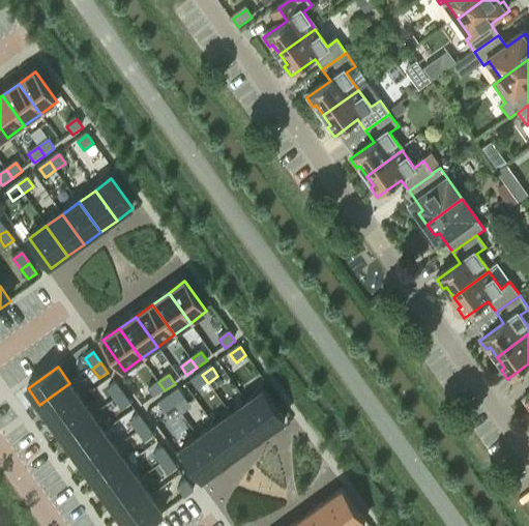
[(202,375),(192,382),(198,390),(208,383),(202,375)]
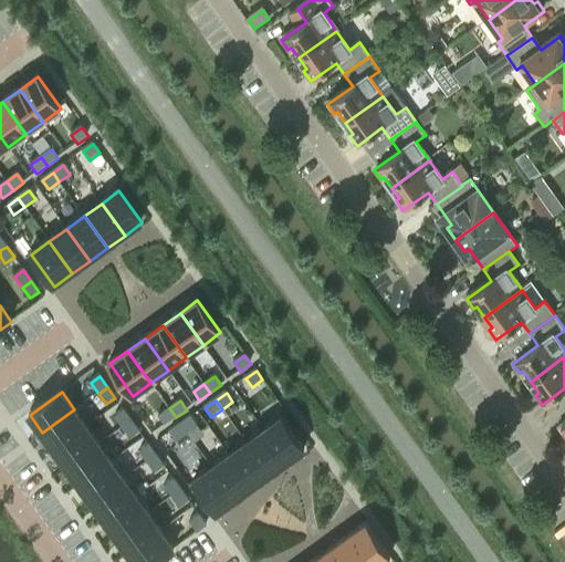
[(169,408),(158,416),(165,425),(176,417),(169,408)]
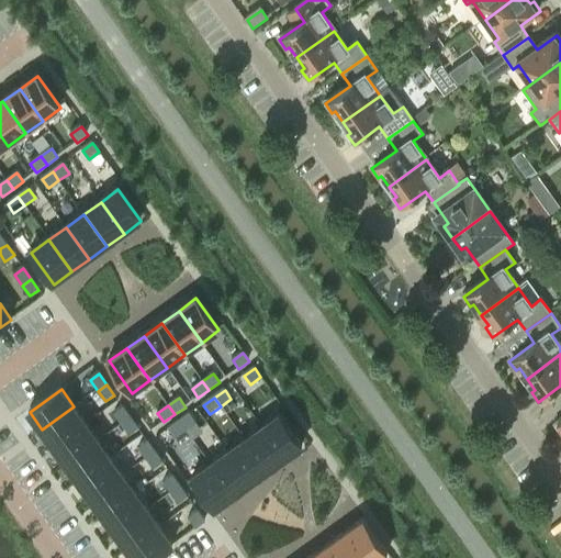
[(74,406),(42,430),(54,447),(87,424),(74,406)]
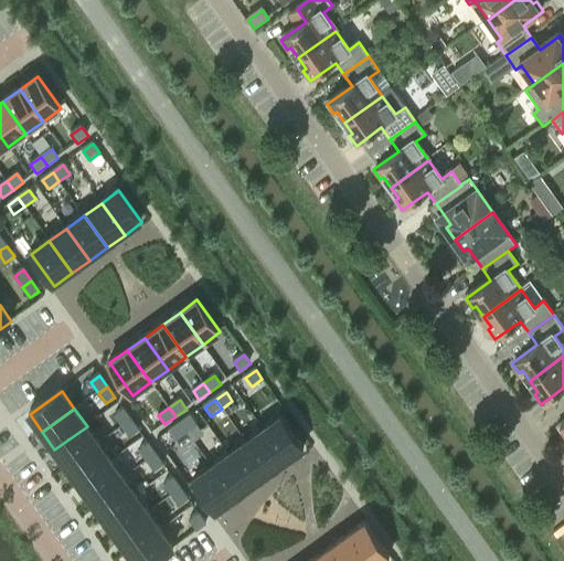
[(124,410),(115,416),(123,427),(131,421),(124,410)]
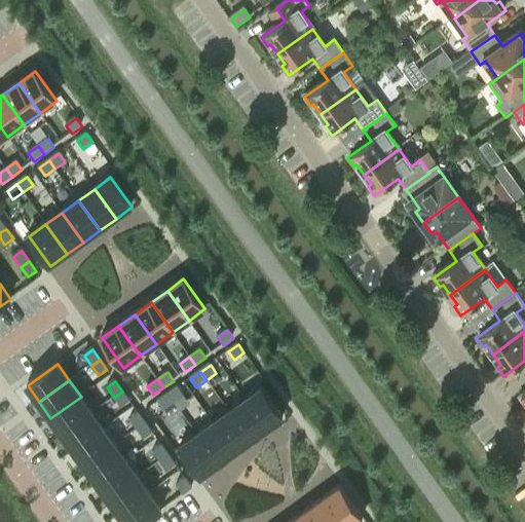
[(178,387),(169,395),(174,403),(184,396),(178,387)]
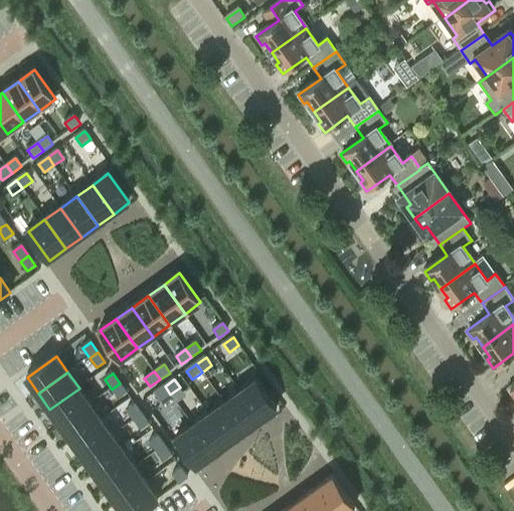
[(257,380),(240,391),(262,420),(278,409),(257,380)]
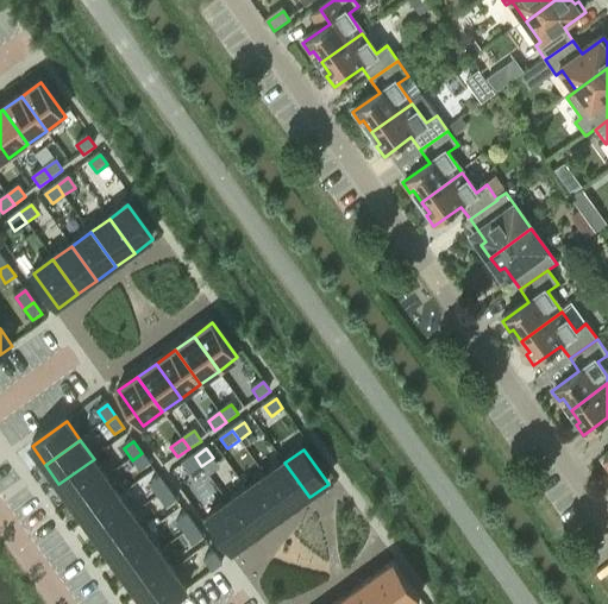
[(142,453),(132,460),(140,472),(150,465),(142,453)]
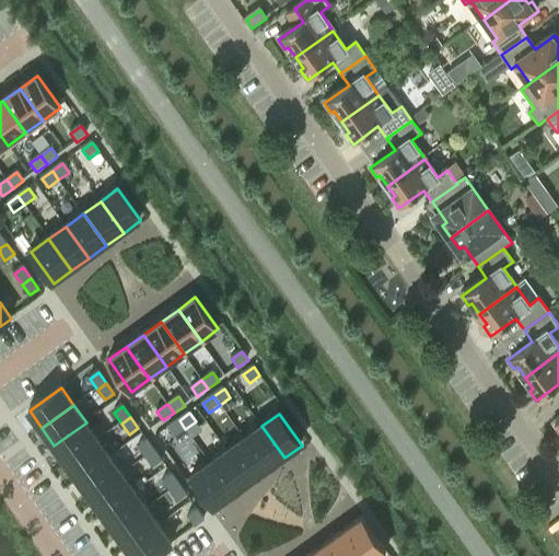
[(179,420),(169,428),(175,437),(185,429),(179,420)]
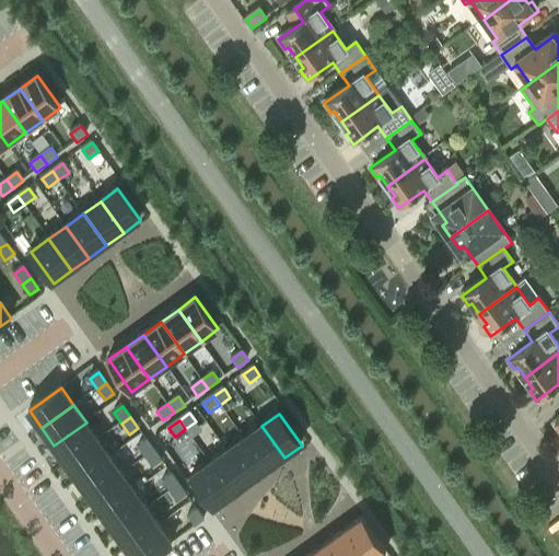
[(86,423),(54,446),(67,463),(99,440),(86,423)]
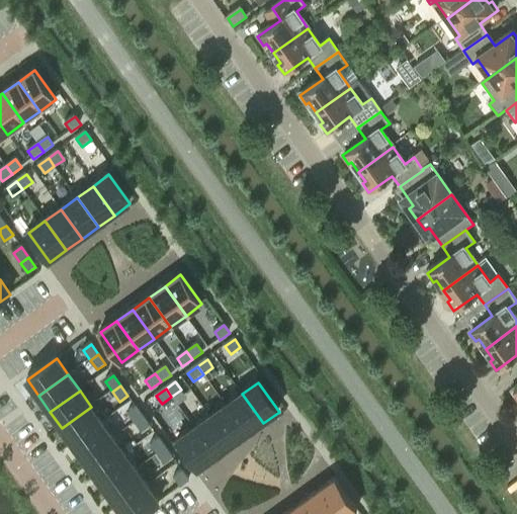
[(242,394),(226,406),(247,435),(263,423),(242,394)]
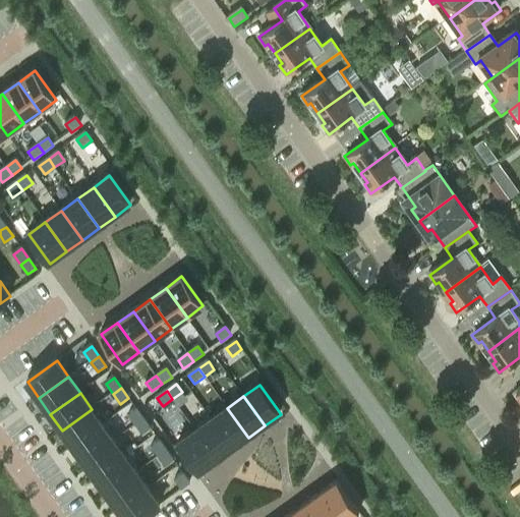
[(227,408),(211,419),(232,449),(248,438),(227,408)]
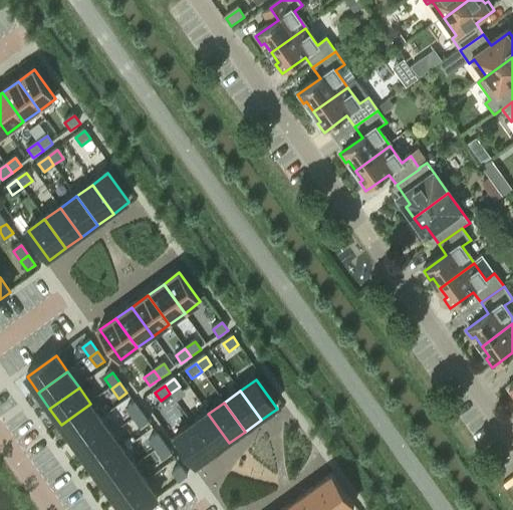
[(90,404),(61,425),(72,441),(101,420),(90,404)]
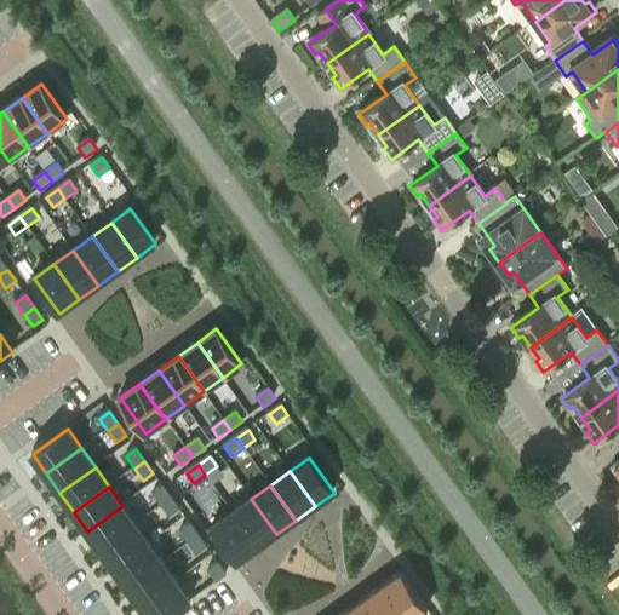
[(164,487),(153,494),(161,506),(171,499),(164,487)]
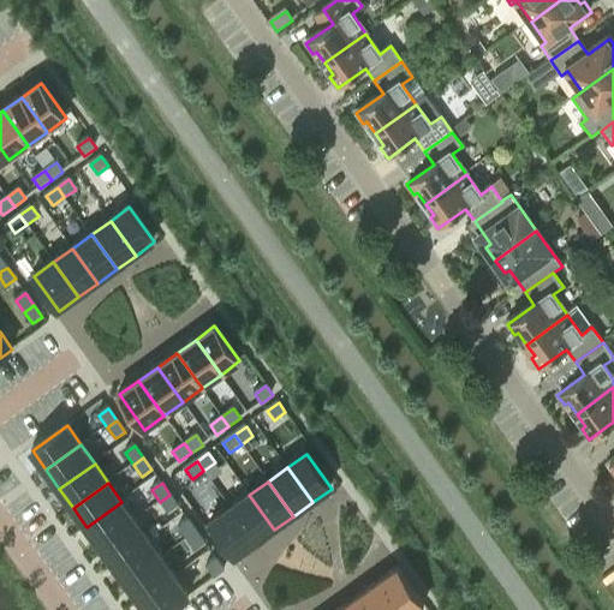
[(170,495),(160,502),(168,514),(179,507),(170,495)]
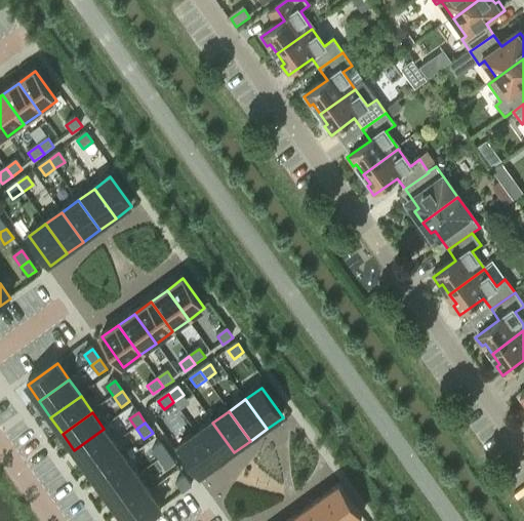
[(212,423),(196,434),(217,465),(234,452),(212,423)]
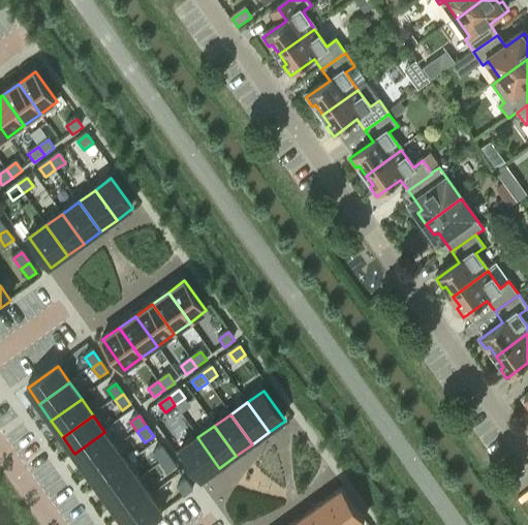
[(104,432),(74,454),(86,469),(117,448),(104,432)]
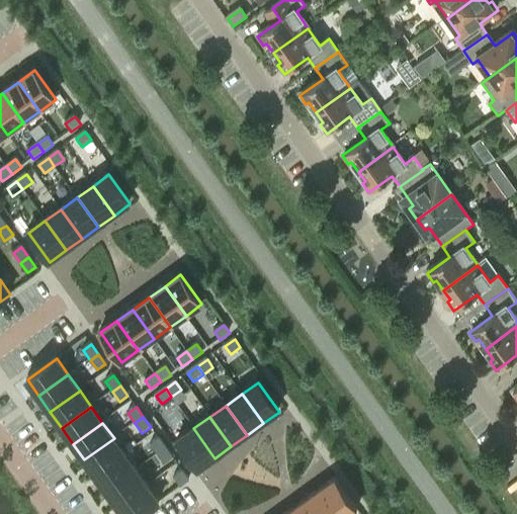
[(193,428),(177,440),(198,469),(214,458),(193,428)]
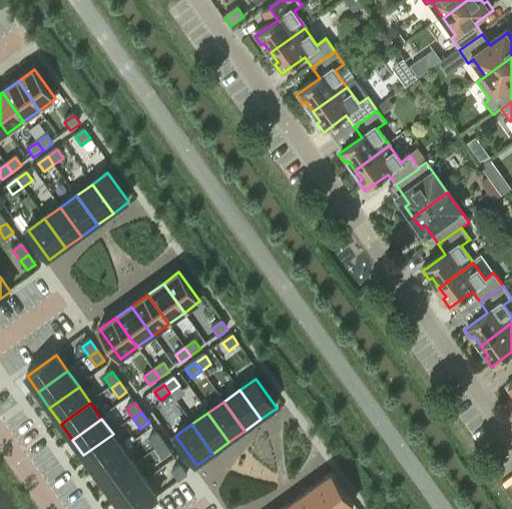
[(113,434),(83,455),(95,471),(124,450),(113,434)]
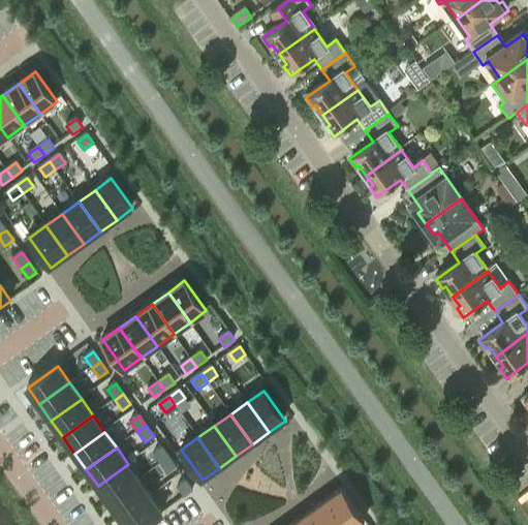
[(162,449),(154,454),(161,464),(169,458),(162,449)]
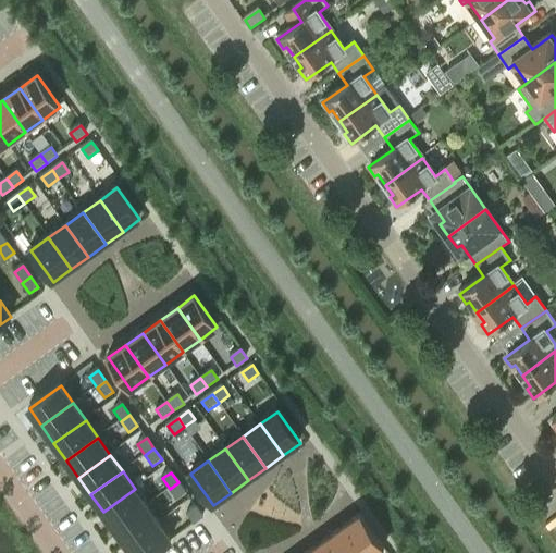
[(178,482),(170,489),(177,500),(186,493),(178,482)]
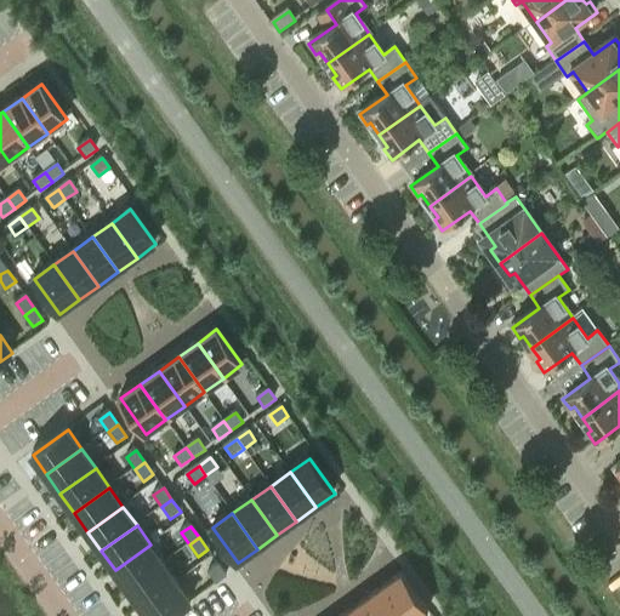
[(151,545),(115,570),(129,589),(164,564),(151,545)]
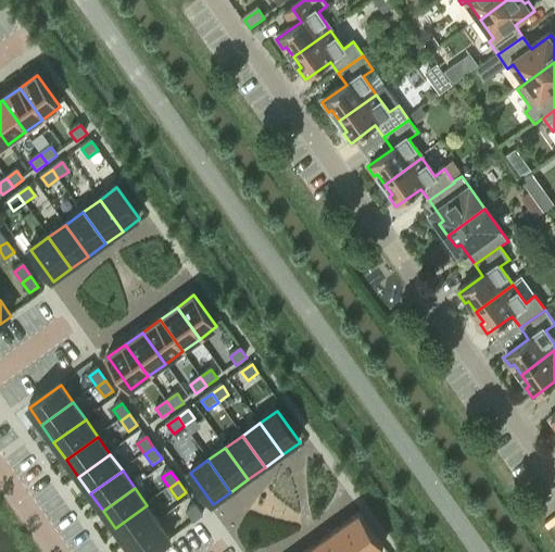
[(147,505),(115,528),(127,546),(159,523),(147,505)]
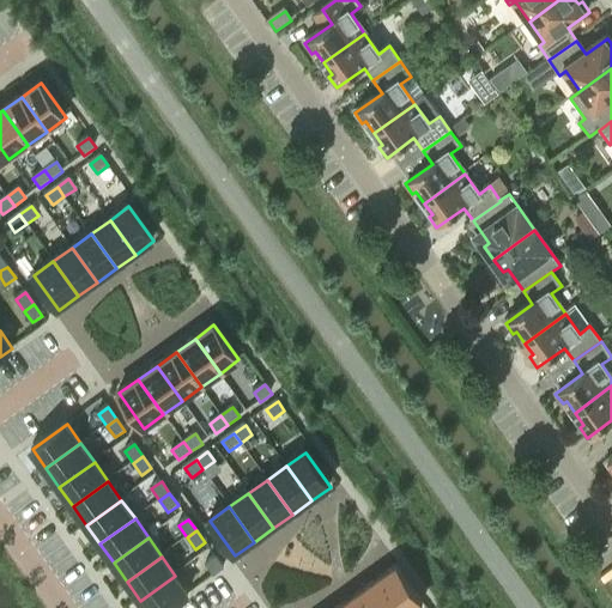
[(216,558),(206,565),(214,577),(224,570),(216,558)]
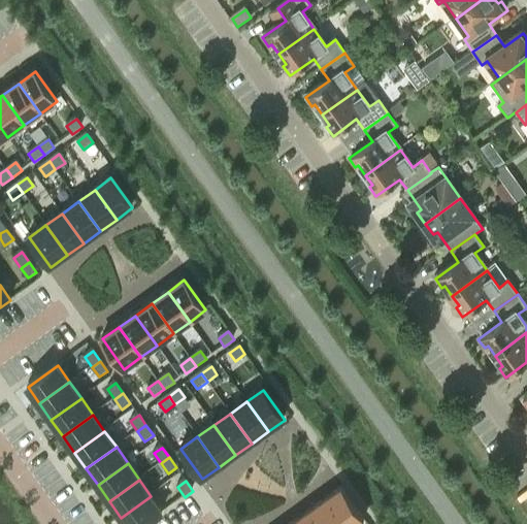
[(341,489),(323,502),(338,523),(361,523),(364,521),(341,489)]
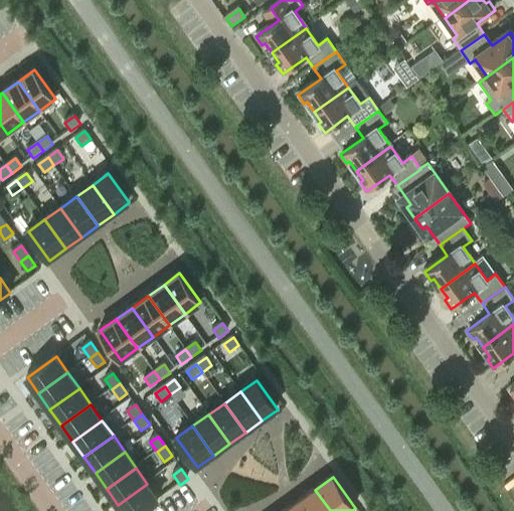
[(147,484),(118,505),(122,510),(143,510),(159,499),(147,484)]
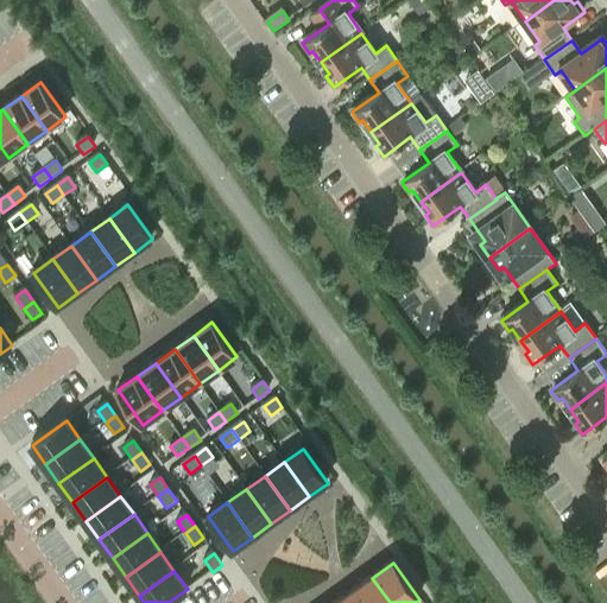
[(390,602),(372,578),(351,592),(358,602),(390,602)]
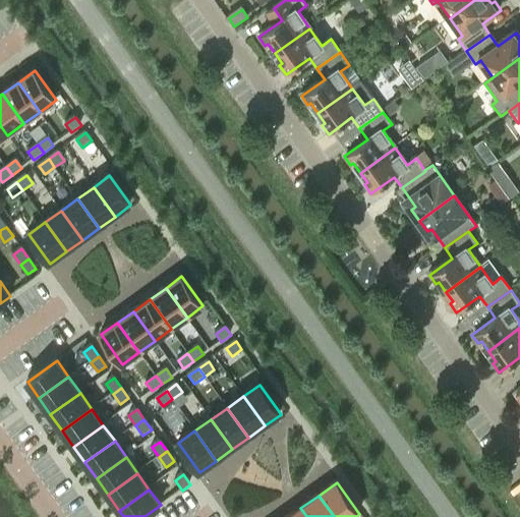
[(306,516),(300,508),(288,516),(306,516)]
